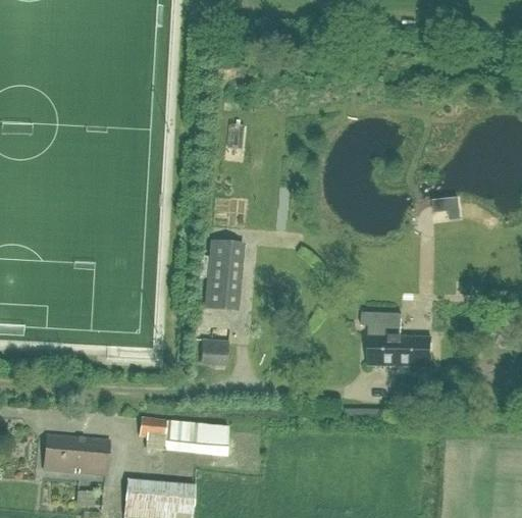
[(215,242),(210,308),(236,310),(241,244),(215,242)]
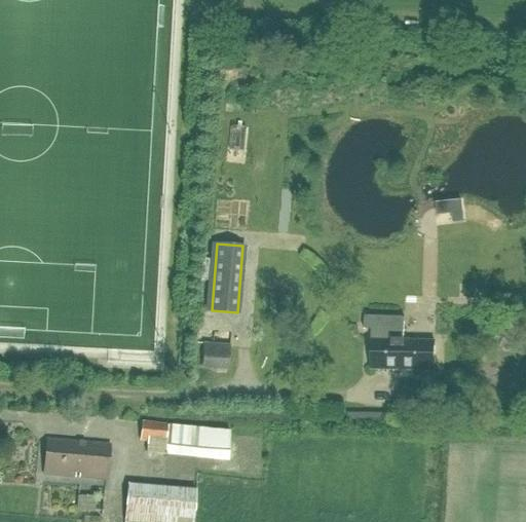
[(371,327),(369,367),(434,369),(434,339),(402,338),(403,314),(363,313),(363,326),(371,327)]
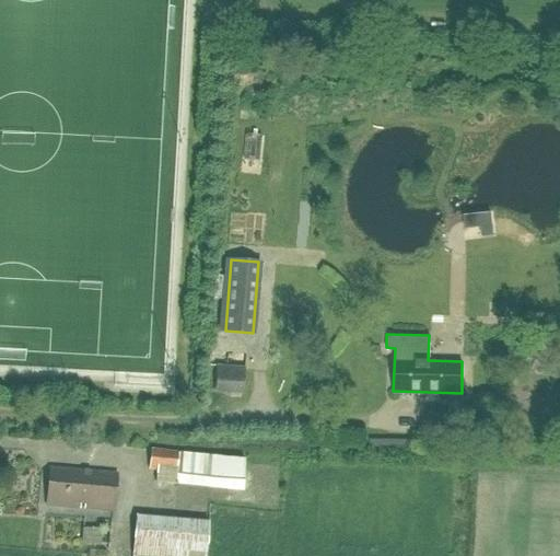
[(216,362),(213,391),(242,392),(244,365),(216,362)]
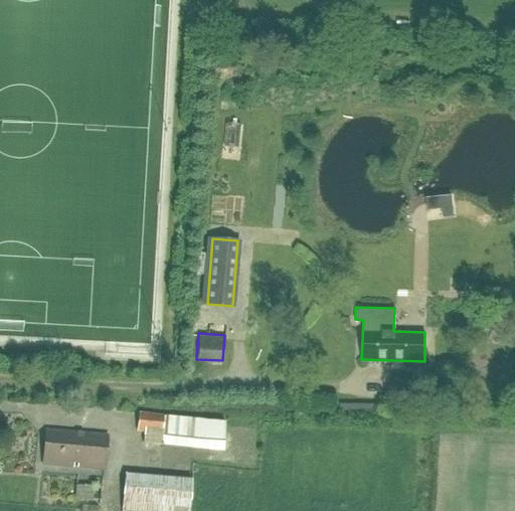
[(136,430),(143,431),(142,442),(223,449),(225,420),(163,414),(163,413),(138,411),(136,430)]
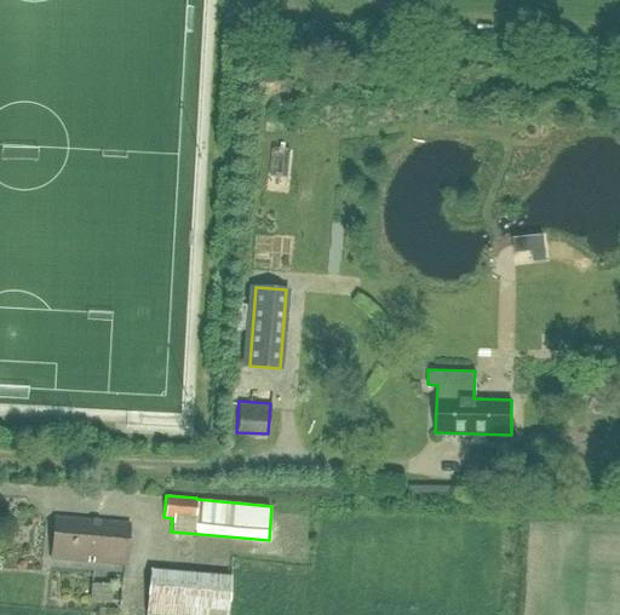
[(50,555),(124,562),(128,521),(53,512),(50,555)]
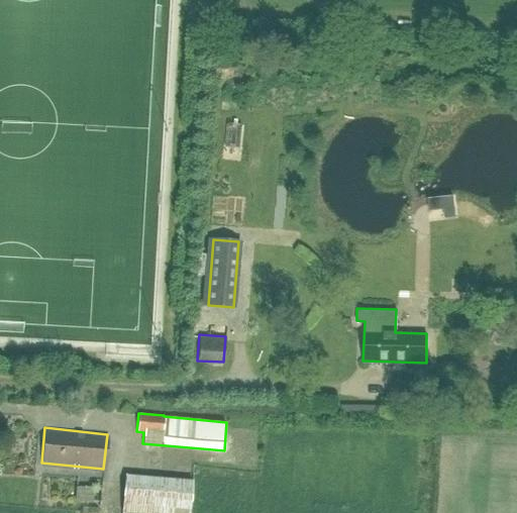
[(126,473),(122,512),(189,512),(192,479),(126,473)]
